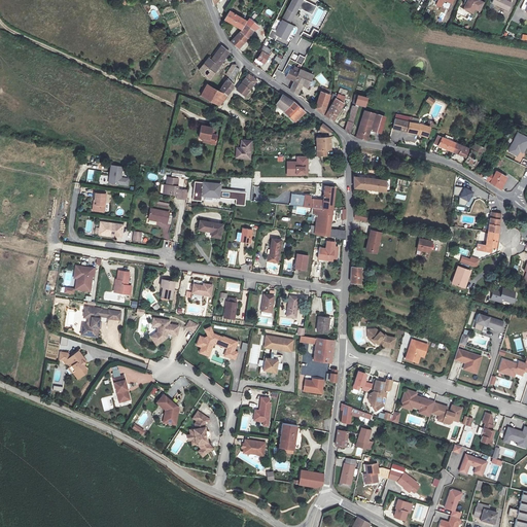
[(291,24),(299,8),(311,14),(316,5),(305,0),(291,0),(275,35),(286,40),(294,25),(291,24)]
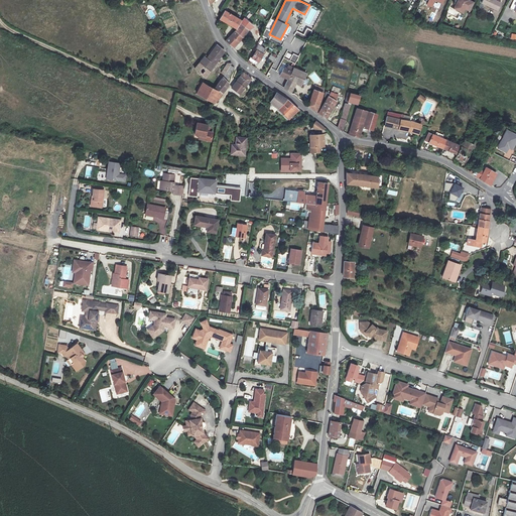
[(464,11),(469,0),(458,0),(455,7),(464,11)]
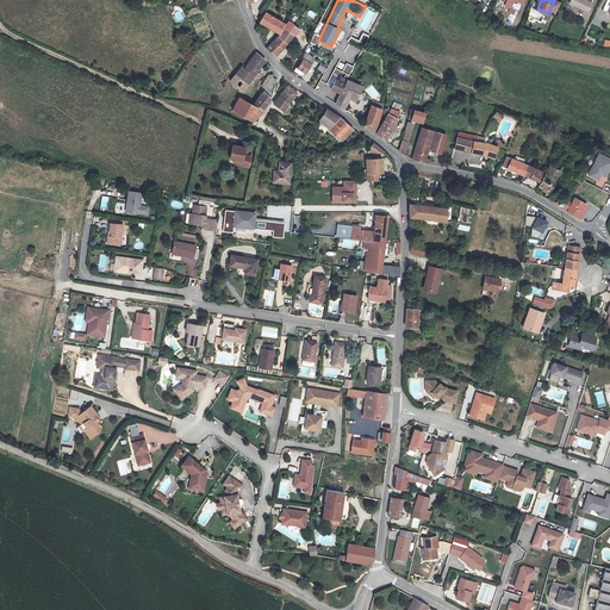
[(570,0),(570,1),(589,11),(592,1),(589,0),(570,0)]
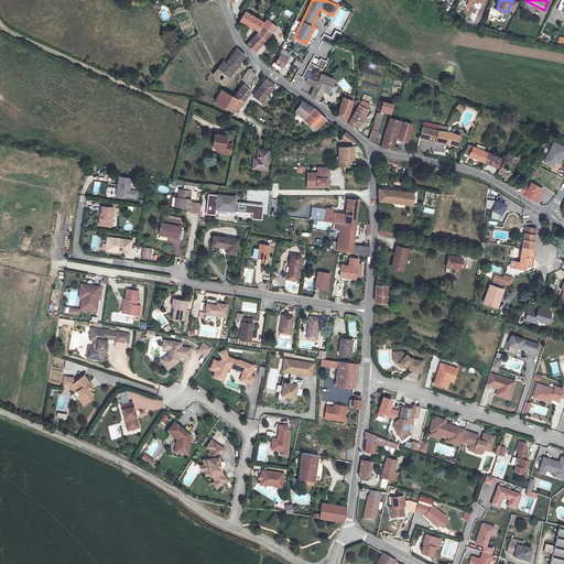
[(286,9),(283,13),(290,18),(293,14),(286,9)]
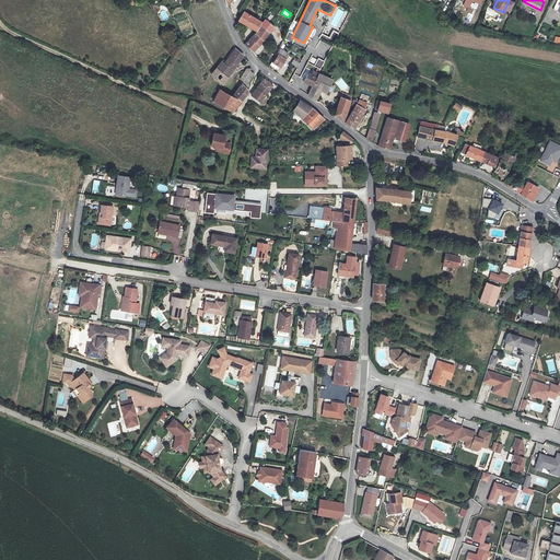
[(244,11),(238,21),(256,31),(260,22),(244,11)]
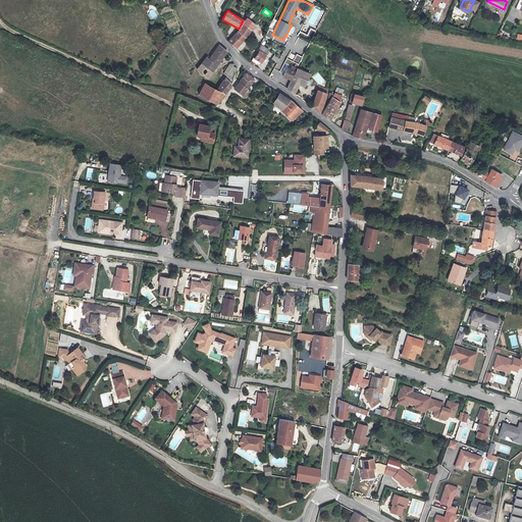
[(247,18),(246,17),(244,22),(242,28),(240,30),(236,35),(228,42),(236,49),(242,43),(247,38),(248,36),(251,31),(257,27),(247,18)]
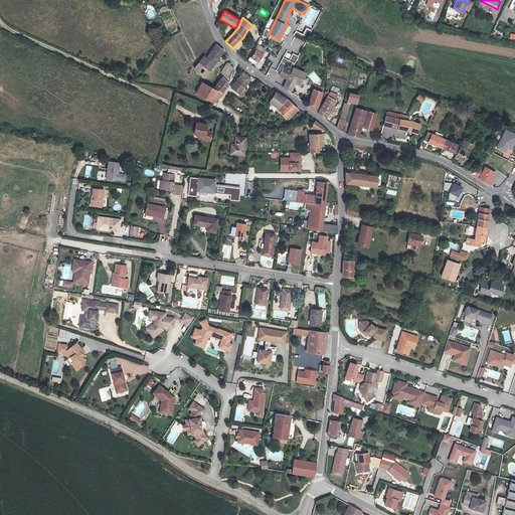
[(307,40),(311,30),(305,28),(303,34),(296,31),(294,35),(307,40)]
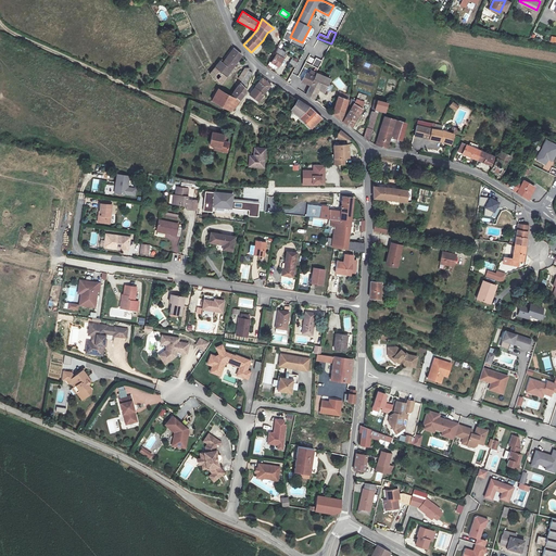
[(307,45),(313,47),(317,38),(312,35),(307,45)]
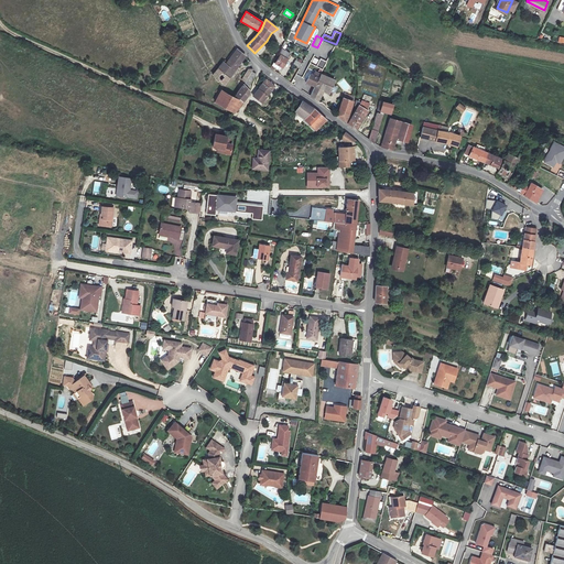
[(264,45),(257,52),(259,55),(267,47),(264,45)]
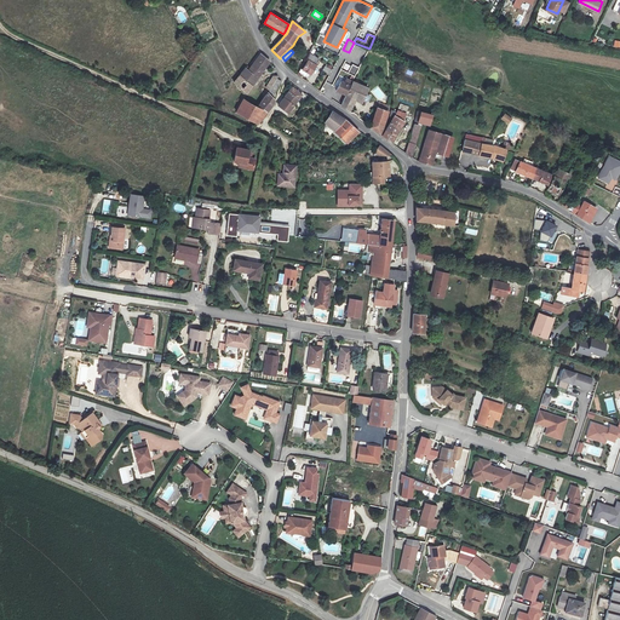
[(264,57),(260,55),(248,68),(247,67),(245,69),(257,79),(269,62),(269,61),(264,57)]
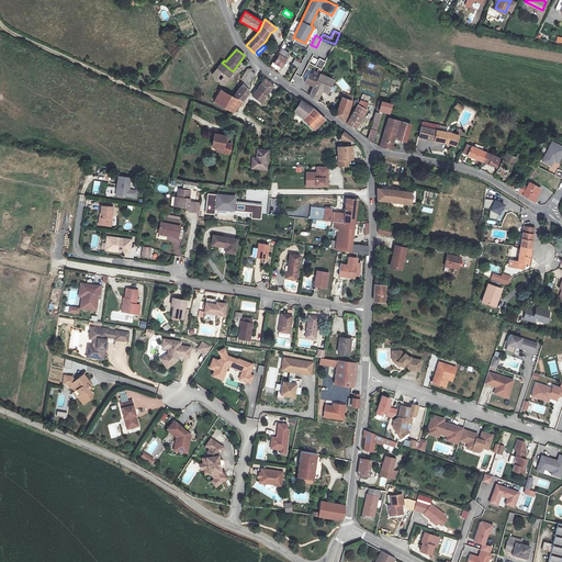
[(282,68),(289,56),(280,51),(278,55),(279,55),(274,64),(282,68)]
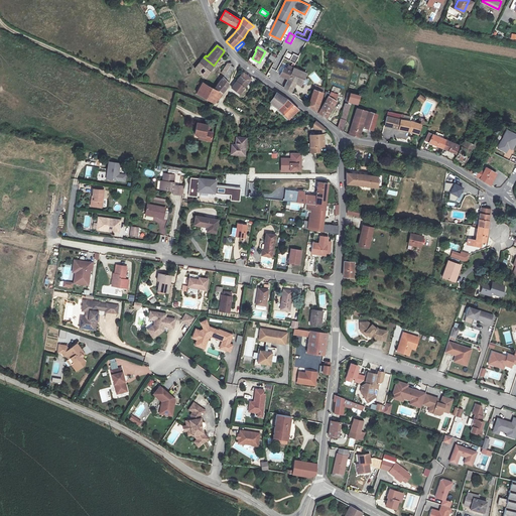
[(289,61),(295,63),(298,55),(292,53),(289,61)]
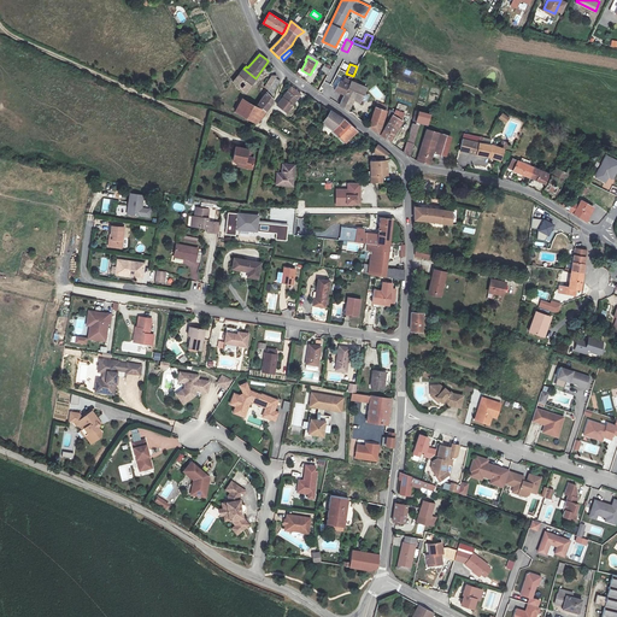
[(244,68),(239,75),(251,86),(256,78),(244,69),(244,68)]
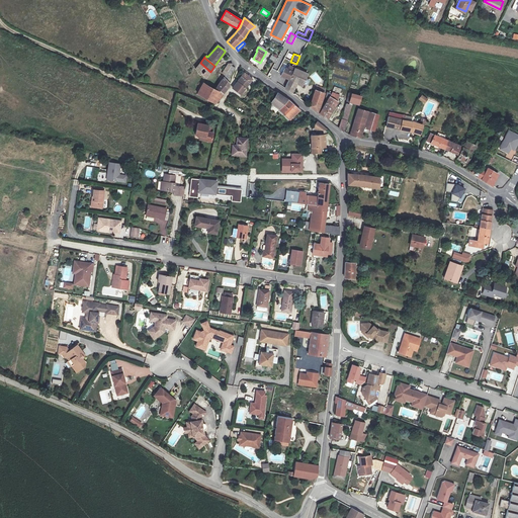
[(198,65),(195,69),(195,70),(205,79),(210,72),(200,63),(199,64),(198,65)]
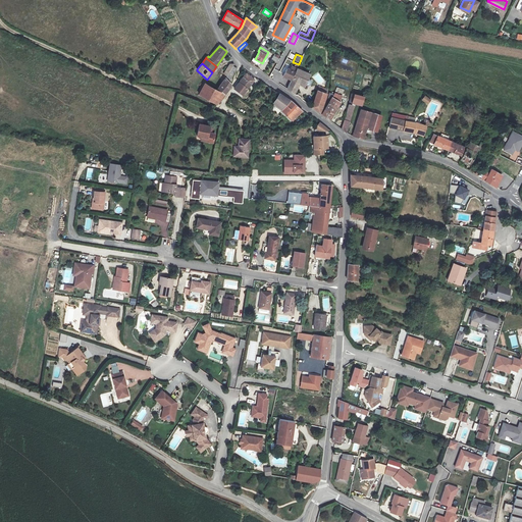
[(232,66),(233,64),(229,64),(223,74),(226,76),(232,66)]
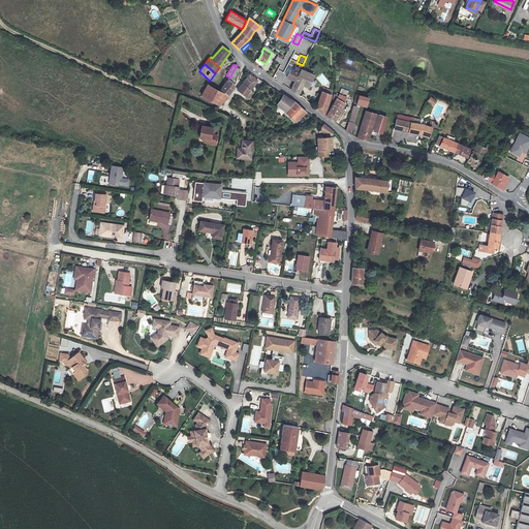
[(240,69),(236,67),(229,78),(234,80),(240,69)]
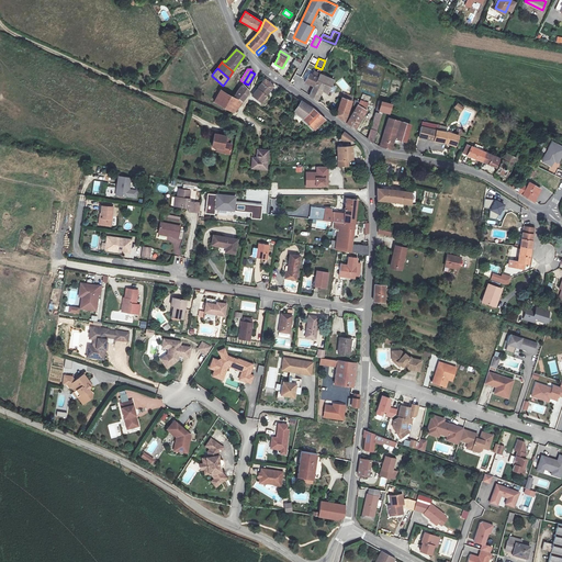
[(310,72),(305,82),(314,87),(319,75),(321,72),(317,71),(317,72),(313,71),(312,74),(310,72)]
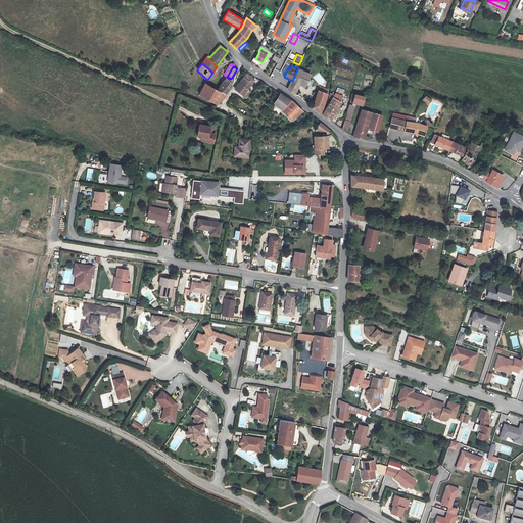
[(310,76),(297,69),(292,81),(288,89),(295,94),(296,91),(295,87),(298,84),(304,87),(310,76)]
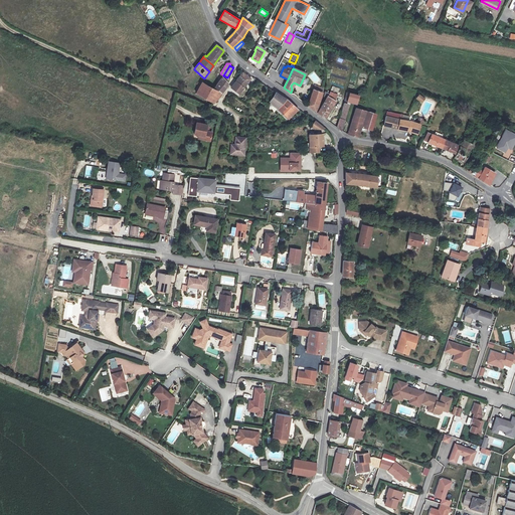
[(250,79),(242,73),(235,82),(243,89),(250,79)]
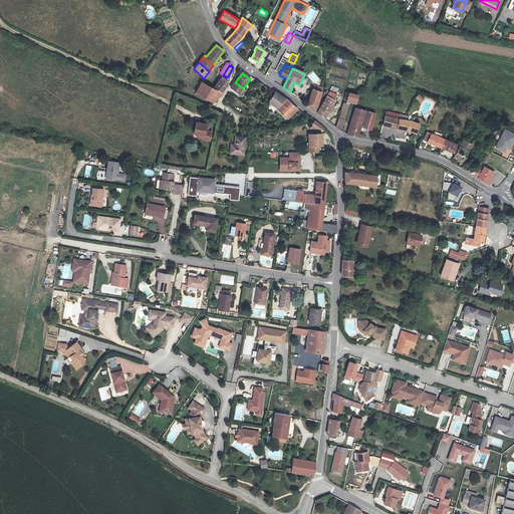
[(227,83),(221,78),(217,85),(214,89),(221,93),(225,87),(226,86),(227,84),(227,83)]
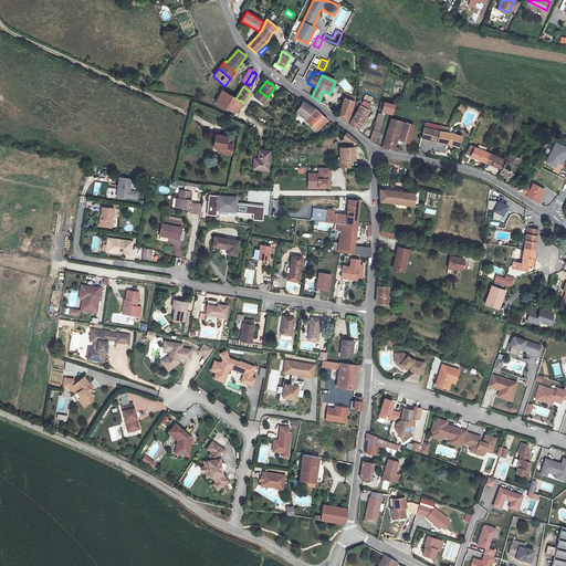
[(236,98),(222,91),(216,103),(234,114),(243,103),(236,98)]
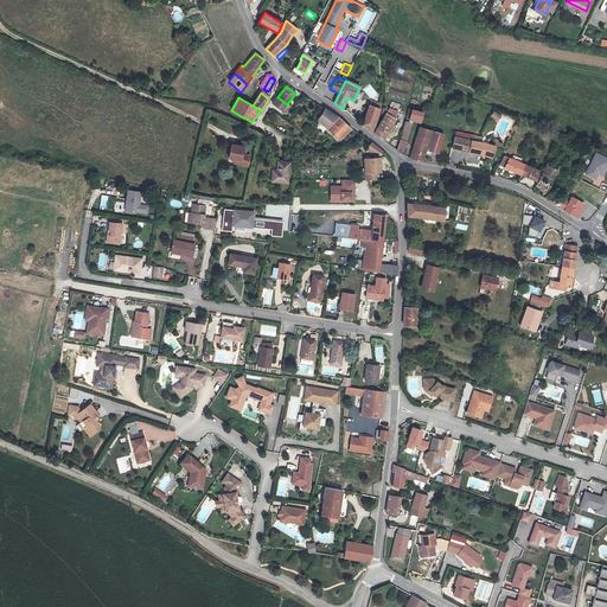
[(287,104),(278,97),(272,104),(273,104),(281,112),(287,104)]
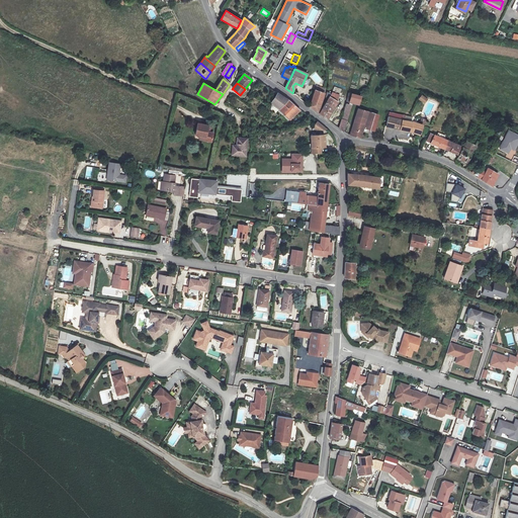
[(324,93),(315,91),(310,106),(317,111),(320,108),(322,101),(324,93)]
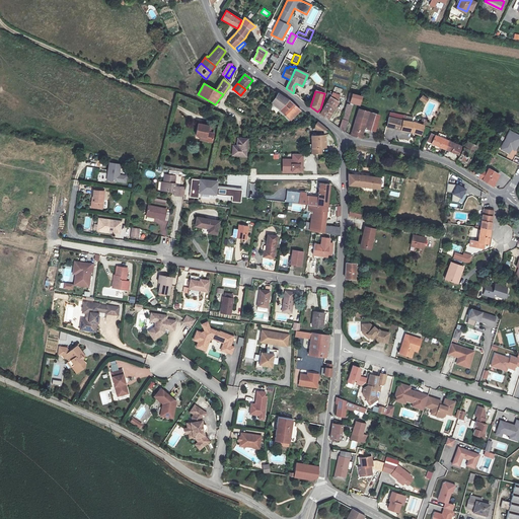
[(288,99),(278,93),(275,98),(272,103),(273,104),(280,109),(288,99)]
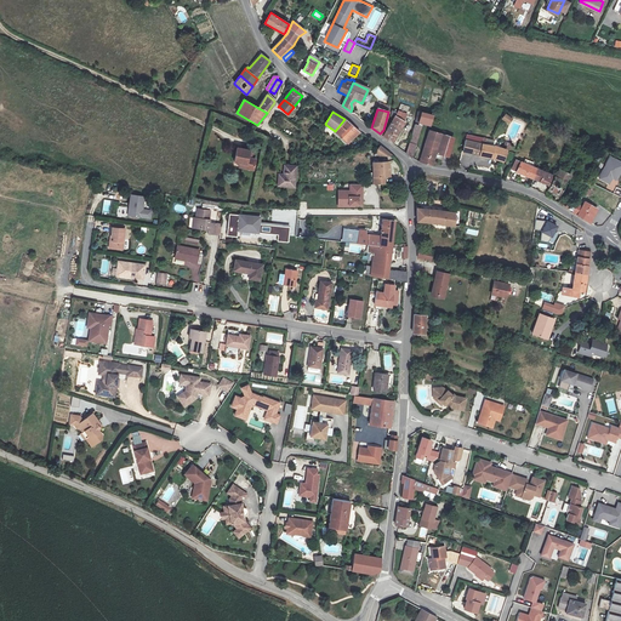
[(397,113),(392,112),(391,119),(393,119),(383,137),(392,143),(405,121),(404,121),(406,115),(398,113),(397,113)]
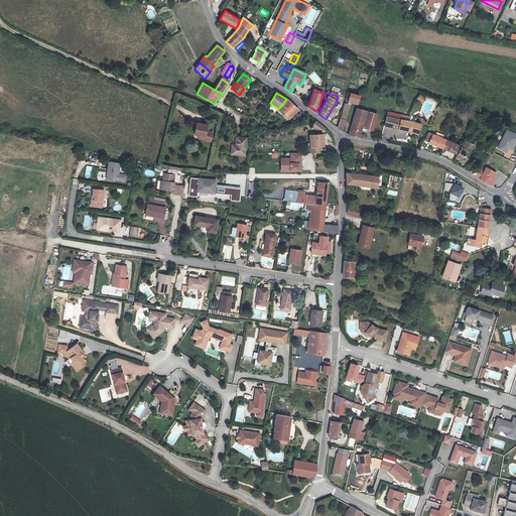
[(360,96),(347,93),(346,98),(344,103),(348,104),(349,99),(359,102),(360,96)]
